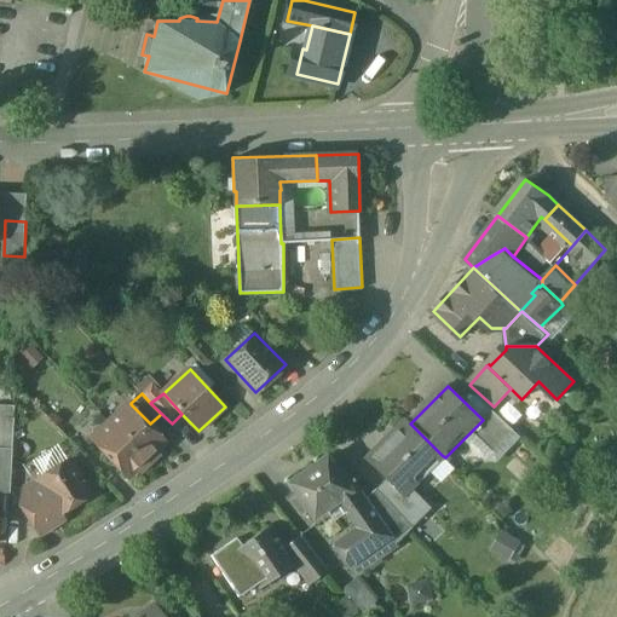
[(150,424),(131,404),(113,421),(151,462),(161,454),(156,449),(165,440),(150,424)]
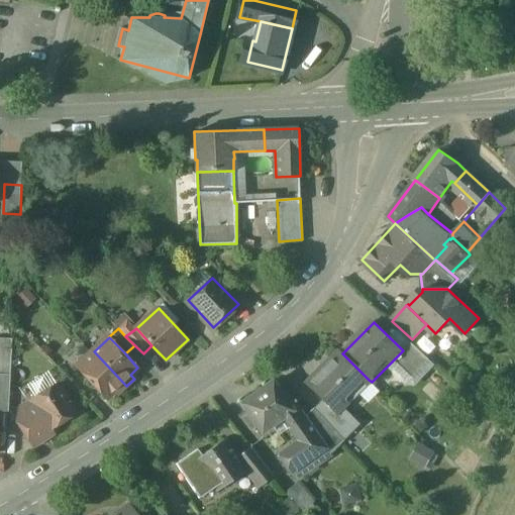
[(432,358),(412,339),(402,349),(403,350),(395,358),(414,377),(432,358)]
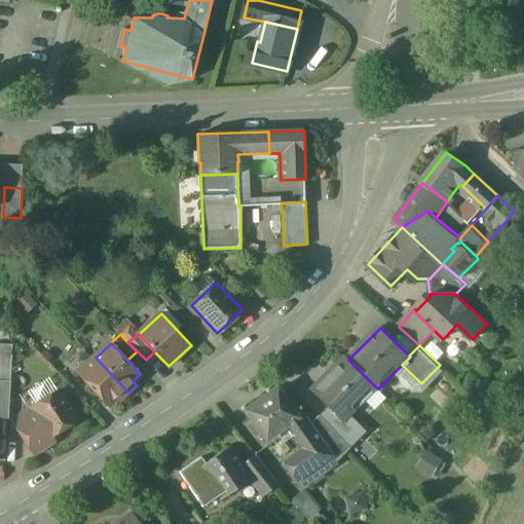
[(12,354),(0,353),(0,379),(11,380),(12,354)]
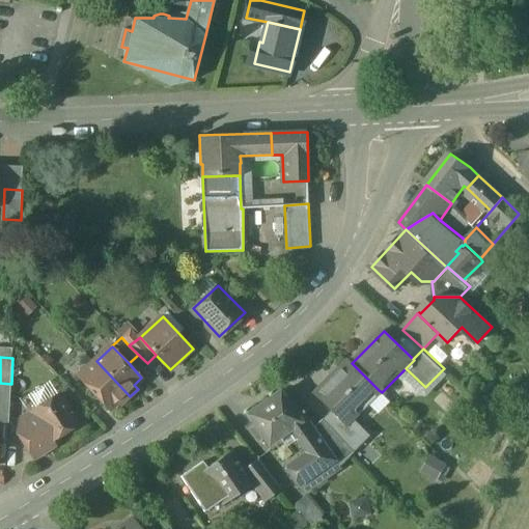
[(130,396),(96,361),(81,377),(110,408),(117,400),(120,405),(130,396)]
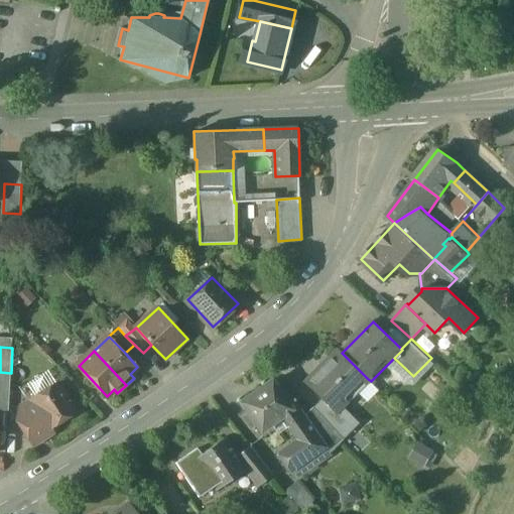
[(340,351),(307,383),(323,398),(337,411),(342,405),(368,379),(342,353),(340,351)]
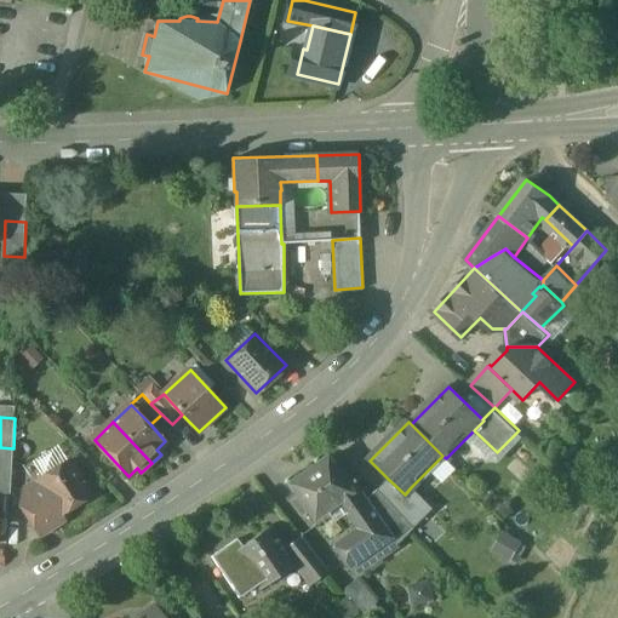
[(13,448),(0,447),(0,492),(11,493),(13,448)]
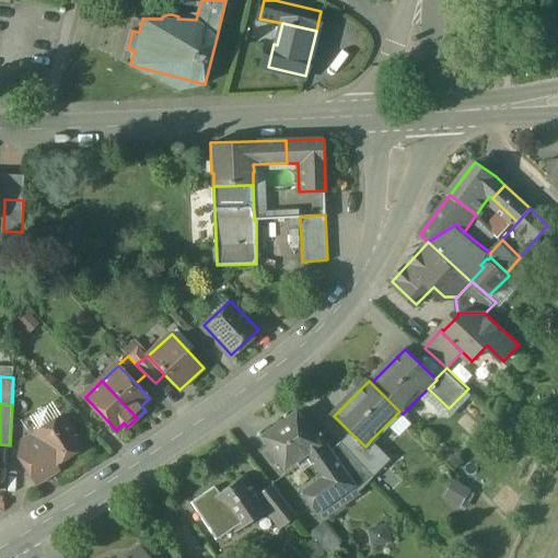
[(312,423),(306,428),(297,413),(262,437),(270,450),(266,453),(274,464),(278,461),(283,468),(295,461),(307,452),(324,441),(312,423)]
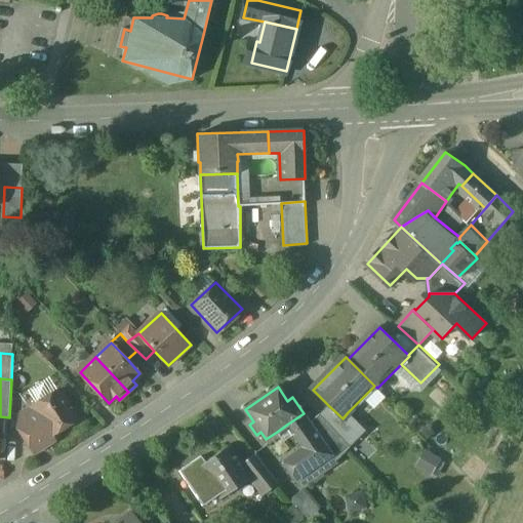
[(71,405),(64,393),(61,394),(58,390),(34,405),(51,434),(52,434),(76,418),(69,406),(71,405)]
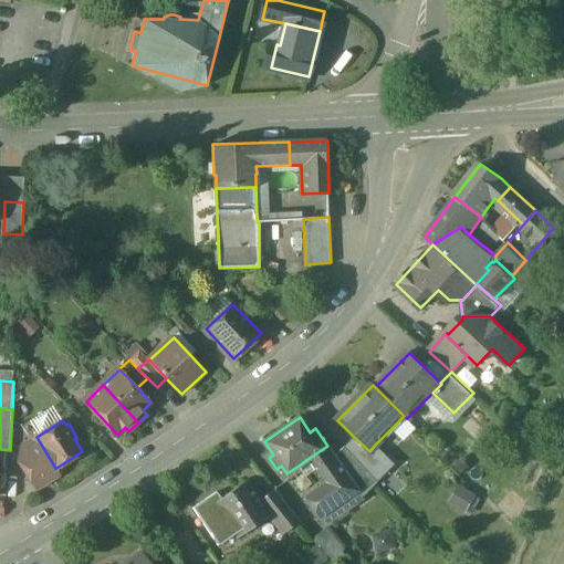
[(37,437),(24,445),(33,459),(23,466),(38,488),(60,473),(56,468),(55,468),(37,437)]
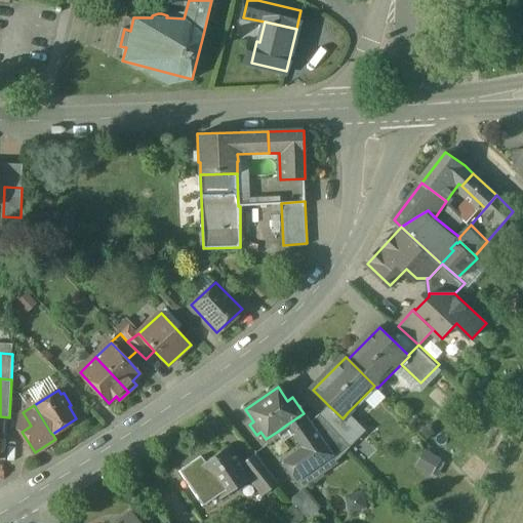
[(348,412),(343,418),(328,405),(319,413),(351,446),(366,432),(348,412)]
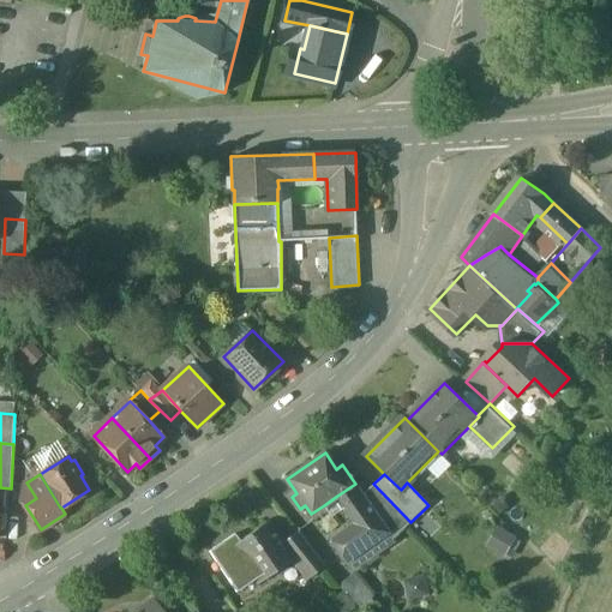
[(363,495),(355,484),(337,496),(358,525),(376,513),(363,495)]
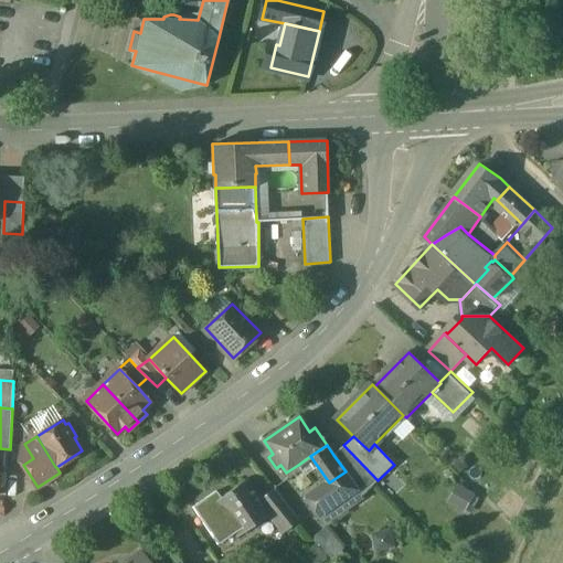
[(378,480),(343,445),(333,455),(346,471),(358,489),(362,496),(378,480)]
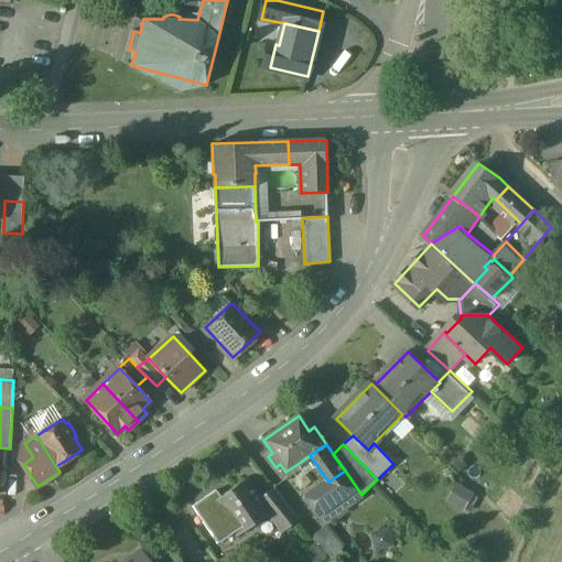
[(298,464),(285,472),(289,477),(301,468),(298,464)]
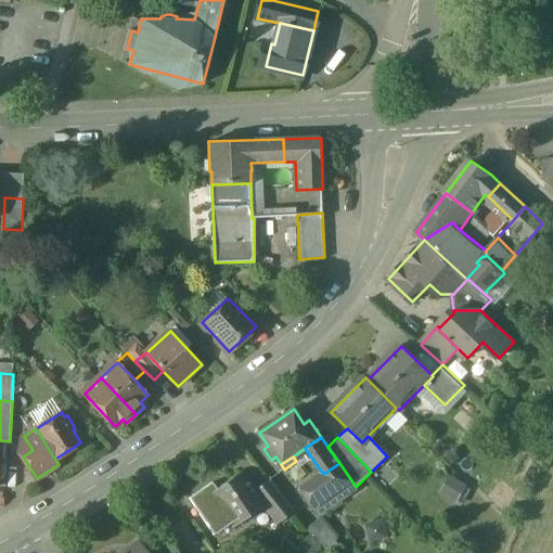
[(323,474),(300,490),(313,509),(314,509),(351,480),(339,463),(323,474)]
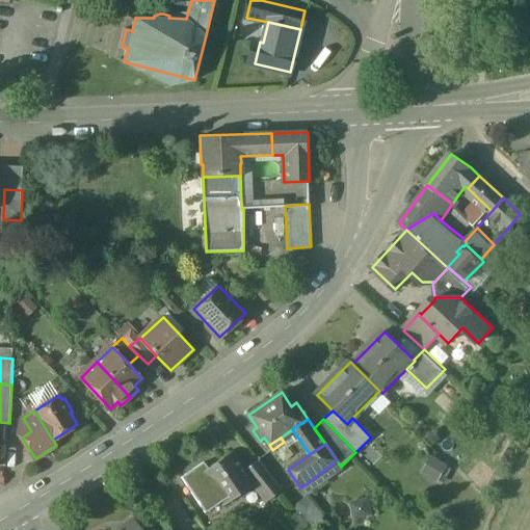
[(209,468),(202,473),(222,501),(224,504),(253,484),(254,483),(244,470),(232,452),(209,468)]
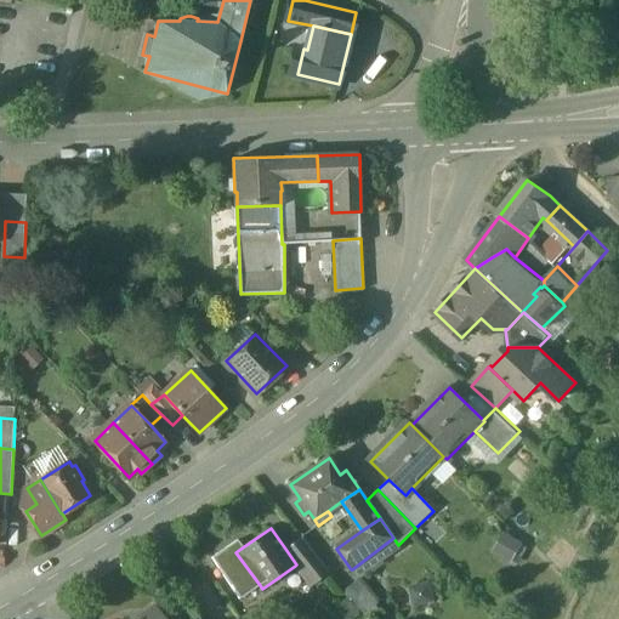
[(503,529),(493,550),(516,561),(526,540),(503,529)]
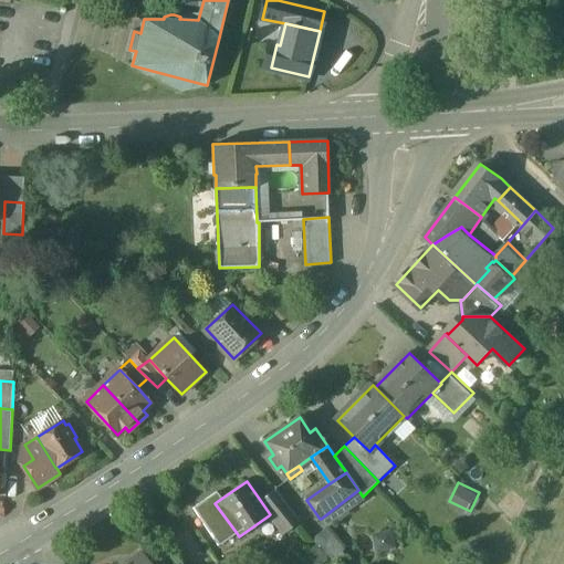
[(302,520),(277,488),(260,500),(270,514),(269,515),(283,534),(302,520)]
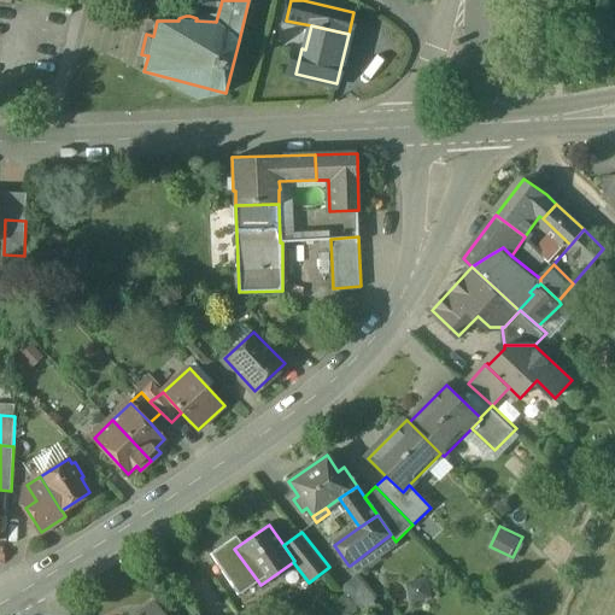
[(391,534),(350,566),(353,570),(359,572),(398,544),(396,542),(391,534)]
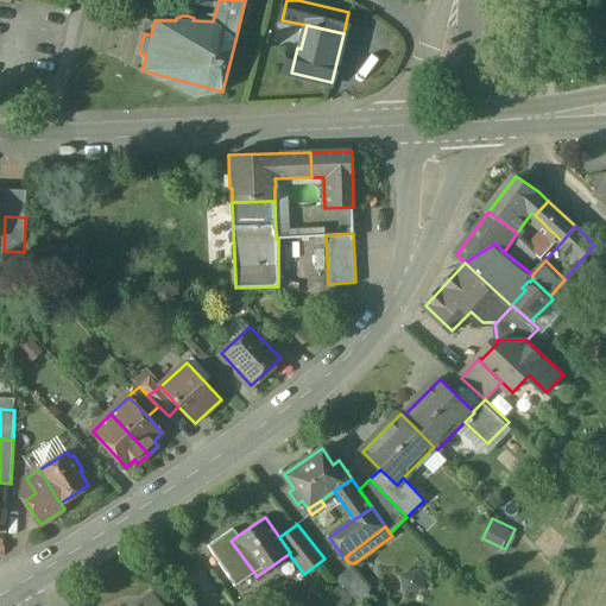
[(254,573),(231,541),(239,535),(234,528),(209,545),(235,586),(254,573)]
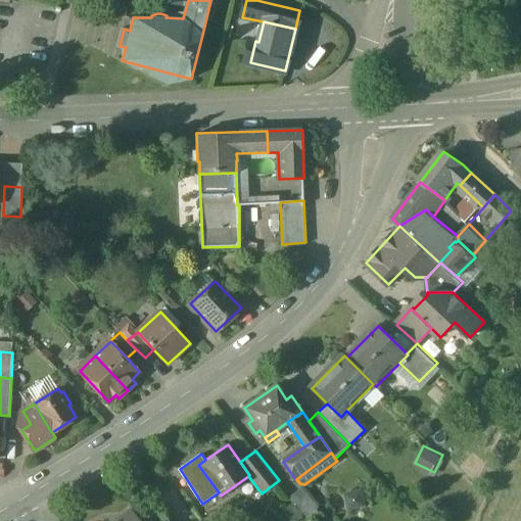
[(318,507),(301,487),(291,495),(308,515),(318,507)]
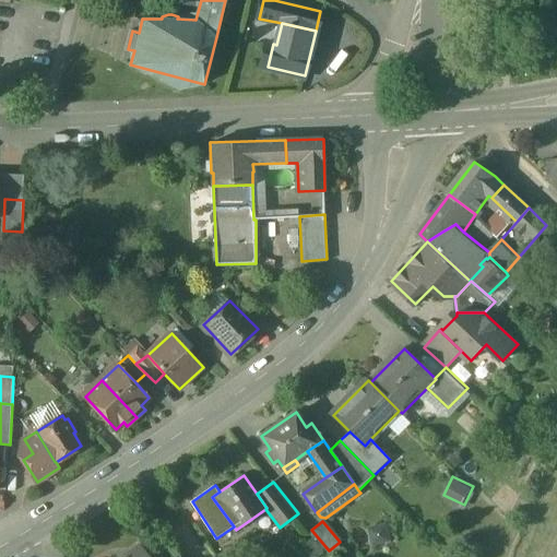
[(368,525),(370,541),(388,538),(386,522),(368,525)]
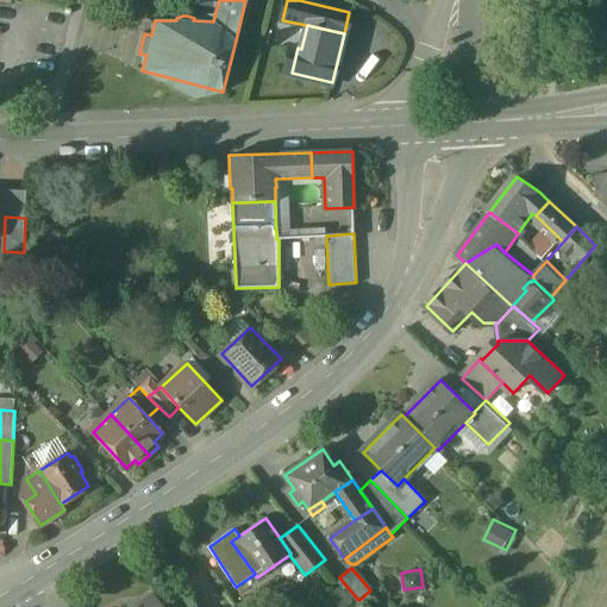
[(348,592),(340,596),(344,601),(351,596),(348,592)]
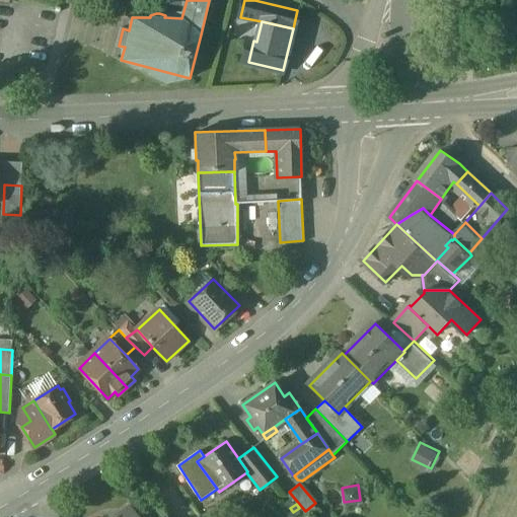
[(137,516),(131,507),(115,516),(137,516)]
